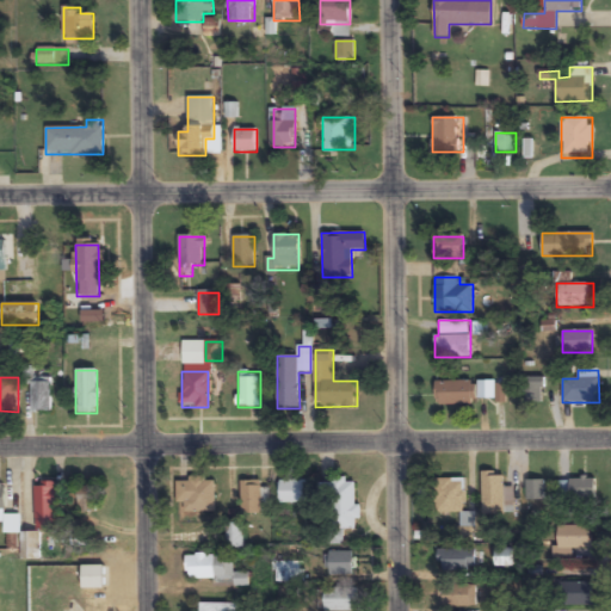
[(524,377),(524,402),(543,402),(543,377),(524,377)]
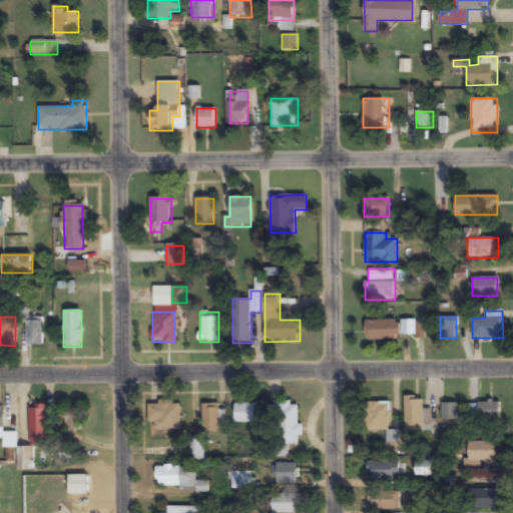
[(43,319),(26,319),(26,346),(43,346),(43,319)]
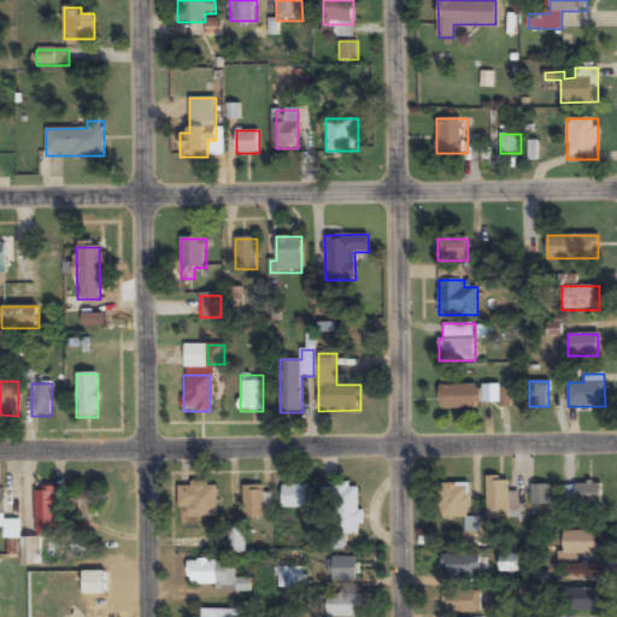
[(480,385),(440,385),(440,409),(480,409),(480,385)]
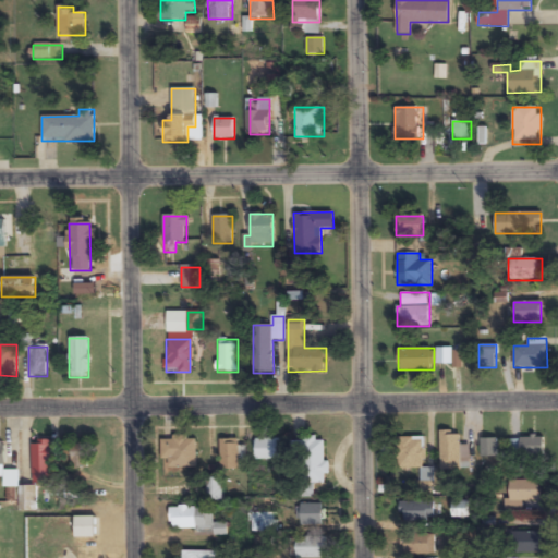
[(469,446),(460,446),(460,432),(440,432),(440,470),(469,470),(469,446)]
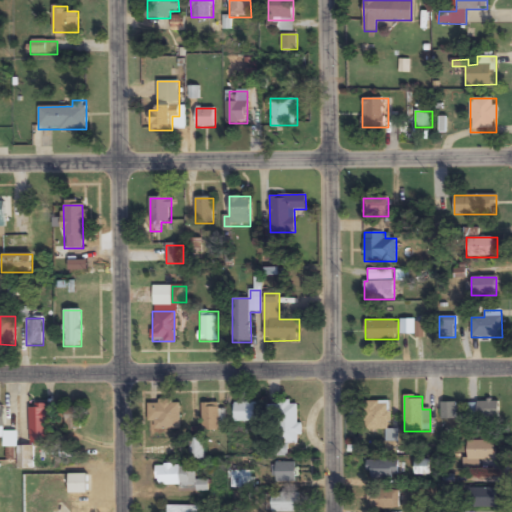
[(364,401),(364,430),(390,430),(390,401),(364,401)]
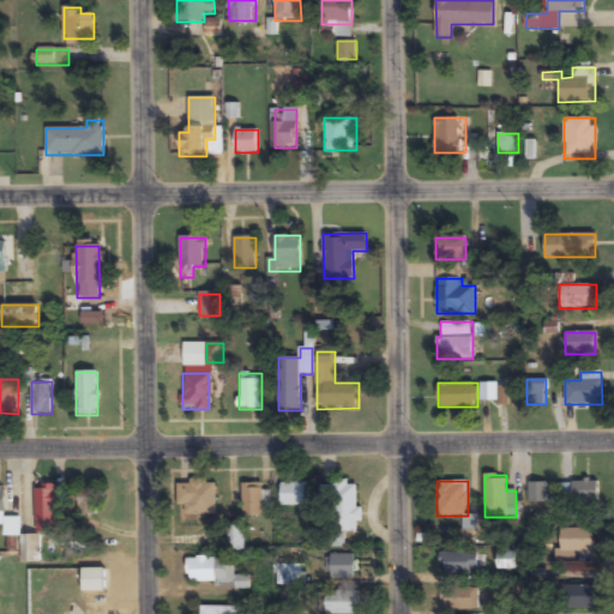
[(180,482),(180,515),(216,515),(216,482),(180,482)]
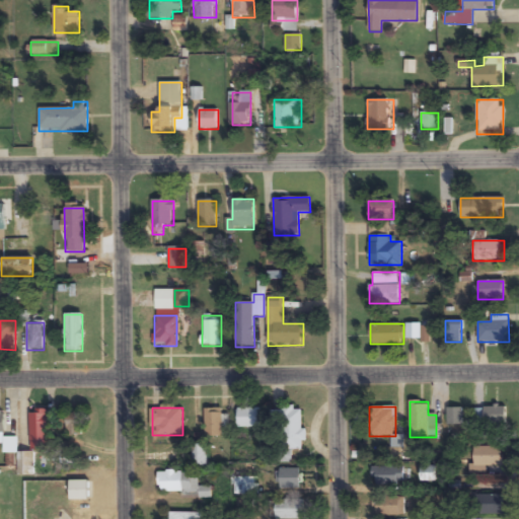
[(261,408),(238,408),(238,428),(261,428),(261,408)]
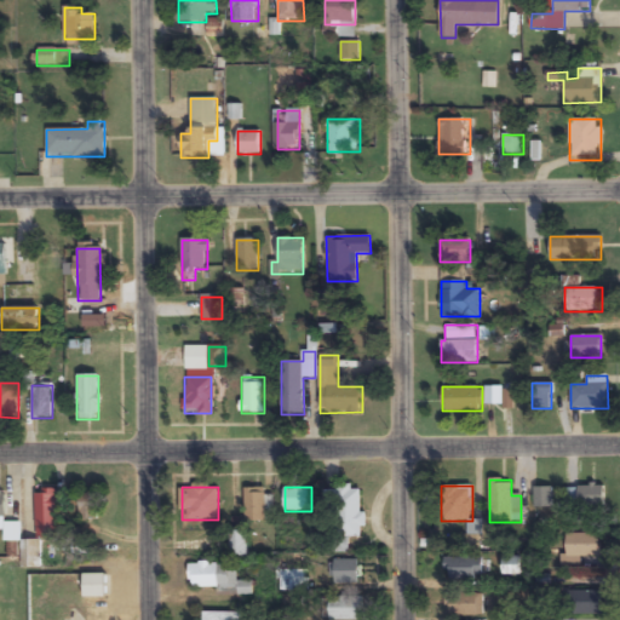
[(349,552),(349,537),(361,538),(363,488),(337,487),(337,492),(327,491),(326,510),(333,510),(332,552),(349,552)]
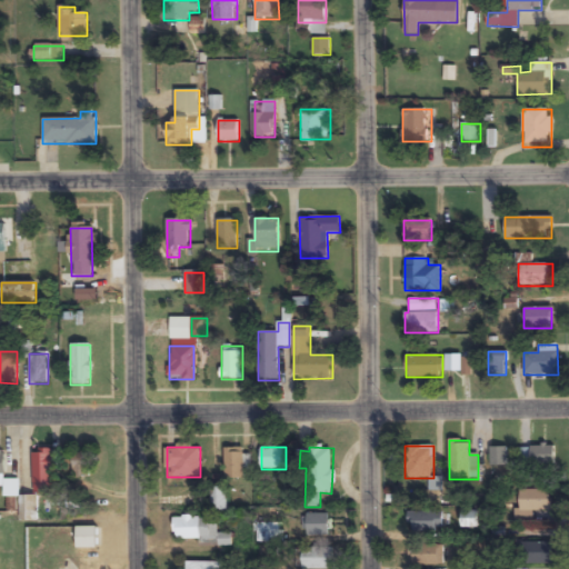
[(508,447),(490,447),(490,467),(508,467),(508,447)]
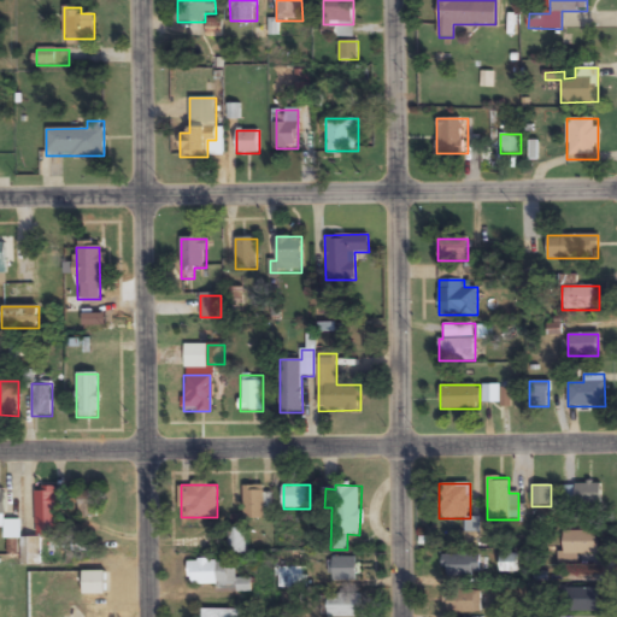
[(576,485),(576,504),(601,504),(601,485),(576,485)]
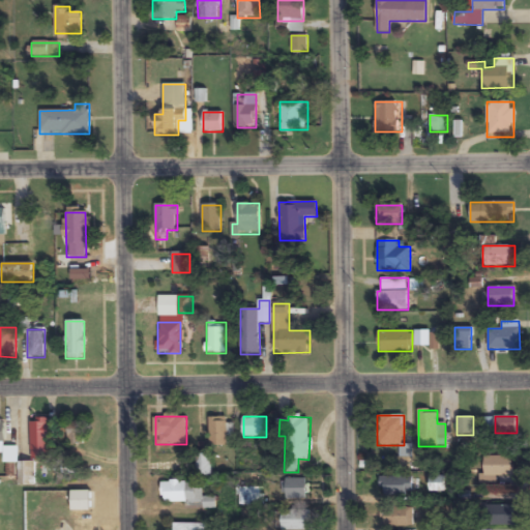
[(227,417),(209,417),(209,446),(227,446),(227,417)]
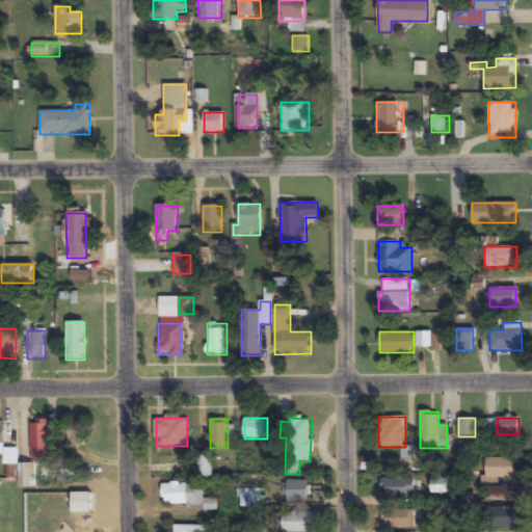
[(31,421),(31,464),(19,464),(19,486),(34,486),(34,463),(52,463),(52,421),(31,421)]
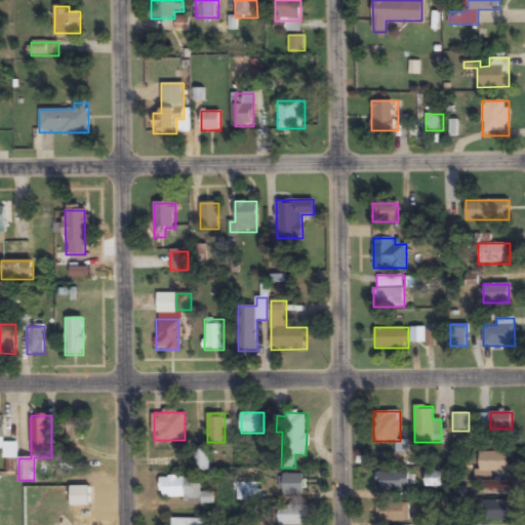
[(5,417),(0,416),(0,449),(4,450),(4,459),(17,459),(17,442),(5,442),(5,417)]
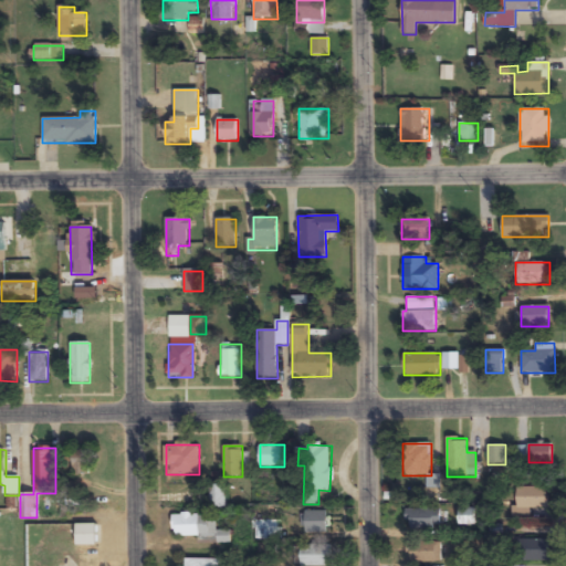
[(73,454),(75,475),(88,474),(87,453),(73,454)]
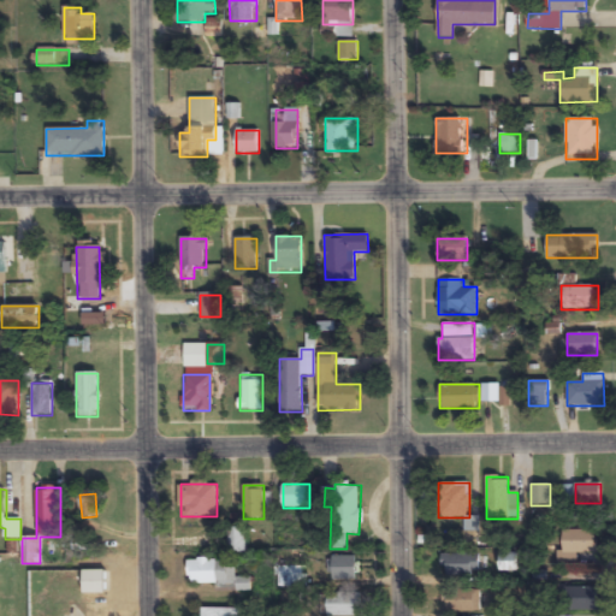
[(246,528),(229,528),(229,552),(246,552),(246,528)]
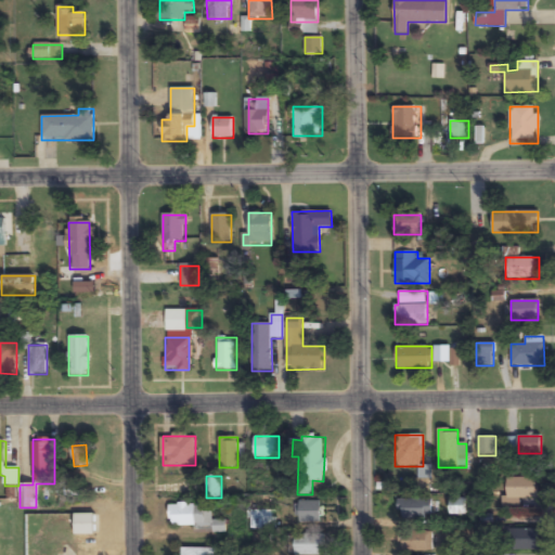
[(507,478),(507,501),(538,501),(538,478),(507,478)]
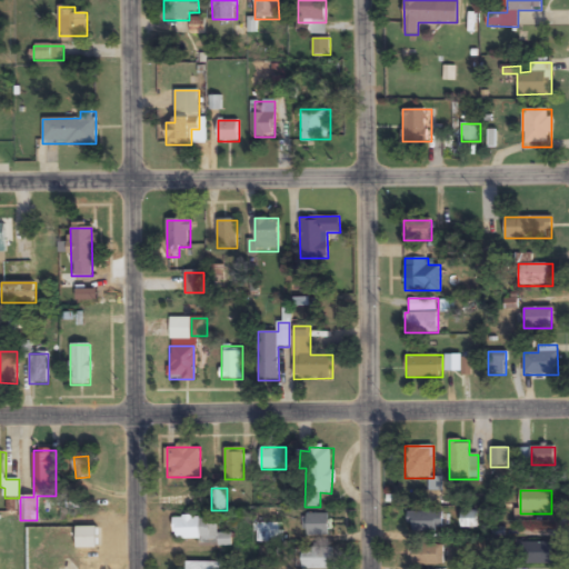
[(442,512),(408,512),(408,530),(442,530),(442,512)]
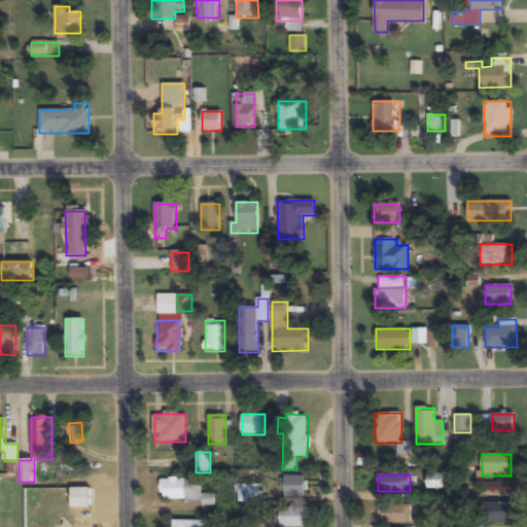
[(428,488),(443,488),(443,475),(428,475),(428,488)]
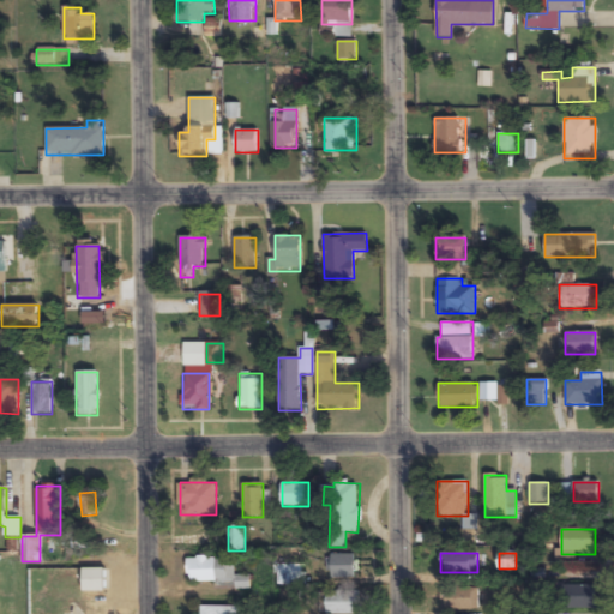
[(354,555),(331,555),(331,578),(354,578),(354,555)]
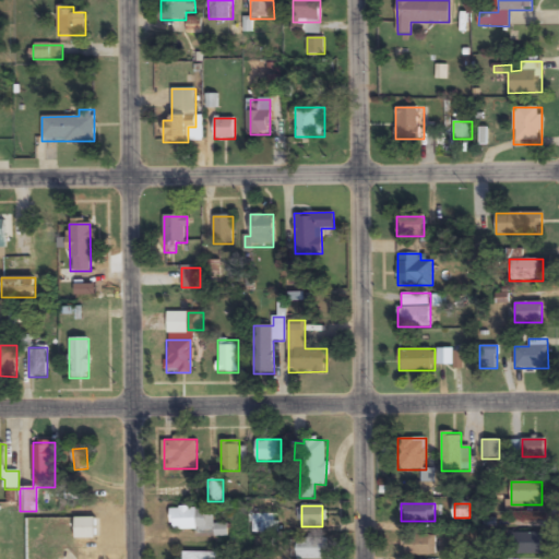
[(214,524),(213,507),(170,509),(170,531),(197,530),(197,536),(228,536),(227,524),(214,524)]
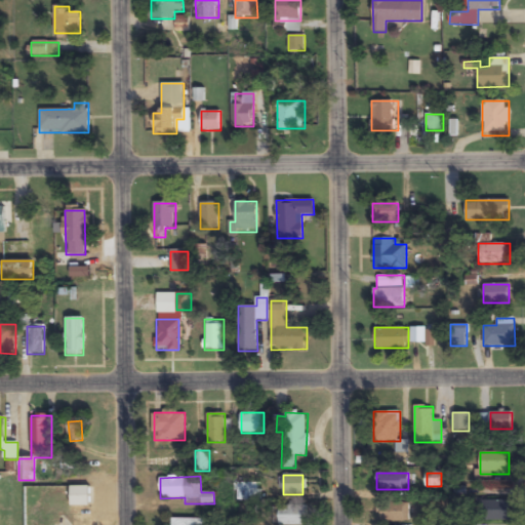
[(238,500),(252,500),(252,483),(238,483),(238,500)]
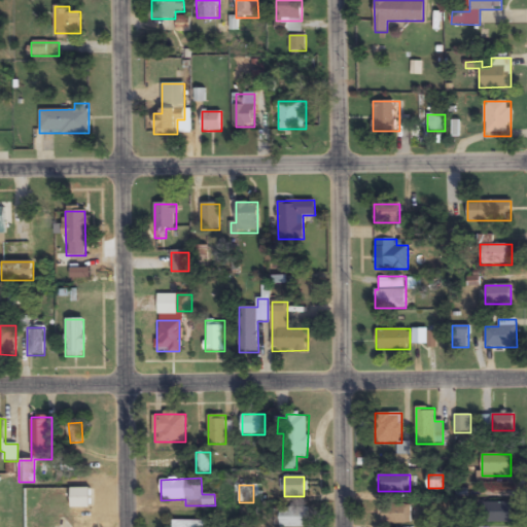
[(482,502),(482,523),(512,523),(512,502),(482,502)]
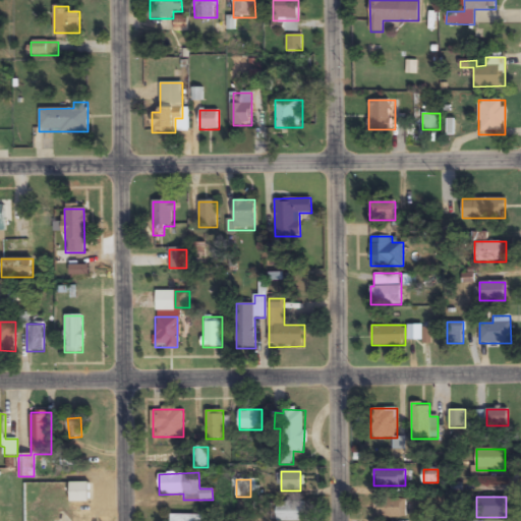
[(406,518),(406,500),(377,500),(377,518),(406,518)]
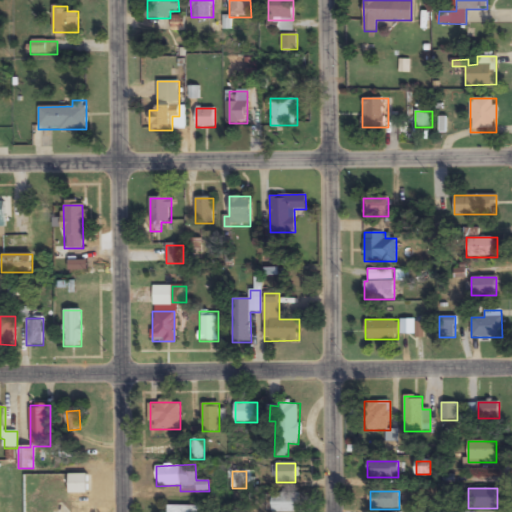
[(271,511),(296,511),(296,493),(271,493),(271,511)]
